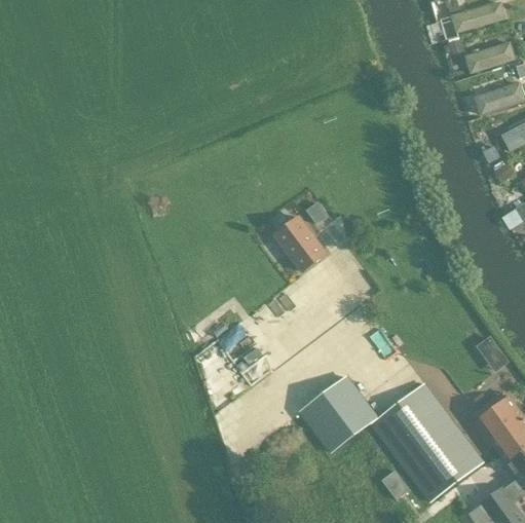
[(452,14),(456,30),(503,16),(499,1),(452,14)]
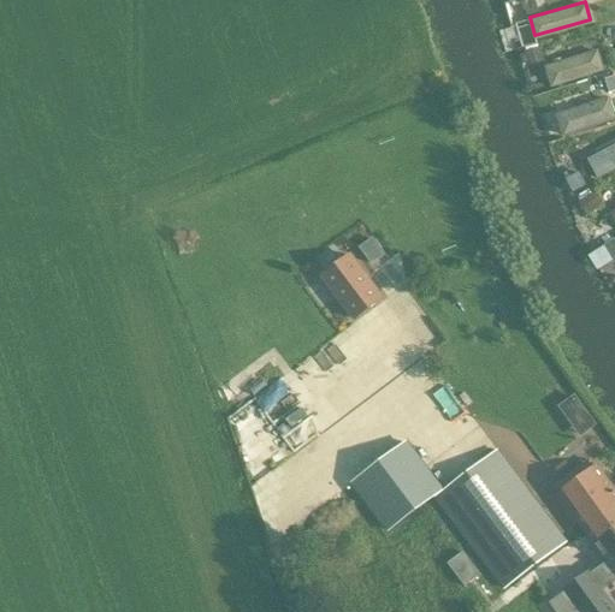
[(544,64),(550,85),(603,71),(596,48),(544,64)]
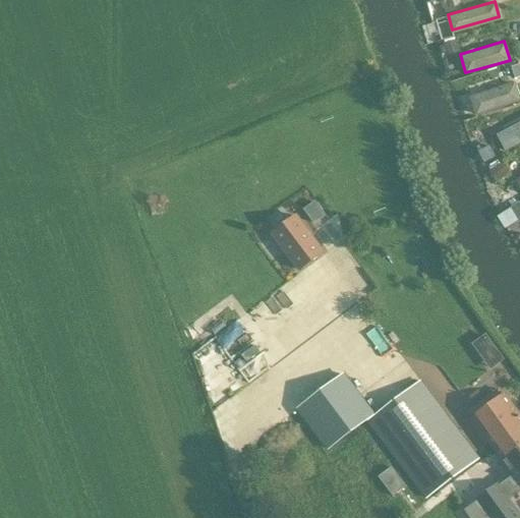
[(469,95),(475,114),(519,99),(519,96),(515,80),(469,95)]
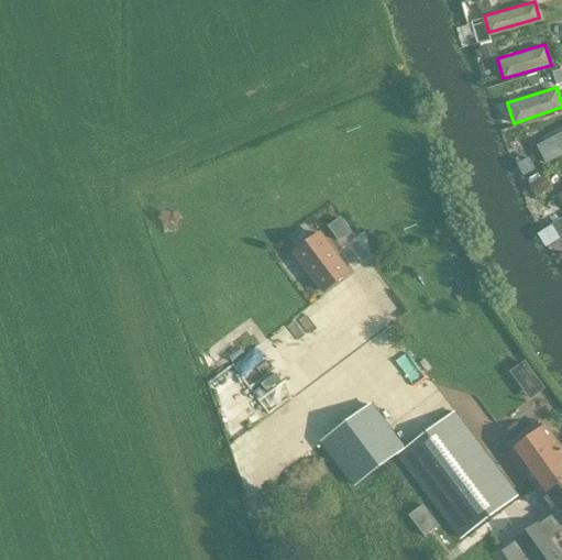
[(561,134),(530,152),(538,167),(561,154),(561,134)]
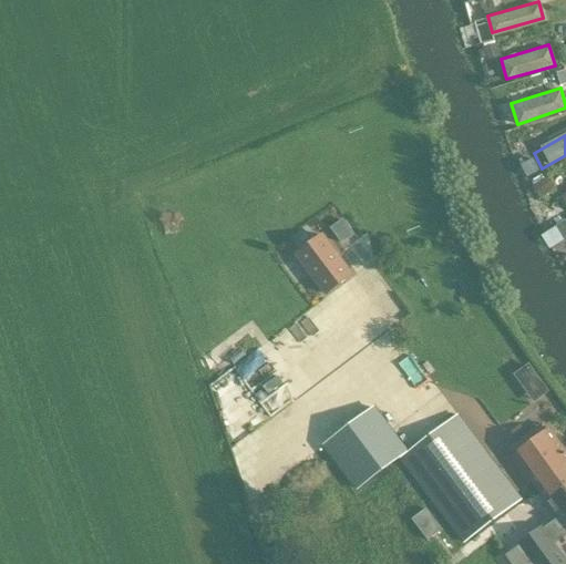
[(347,273),(321,236),(300,252),(326,287),(347,273)]
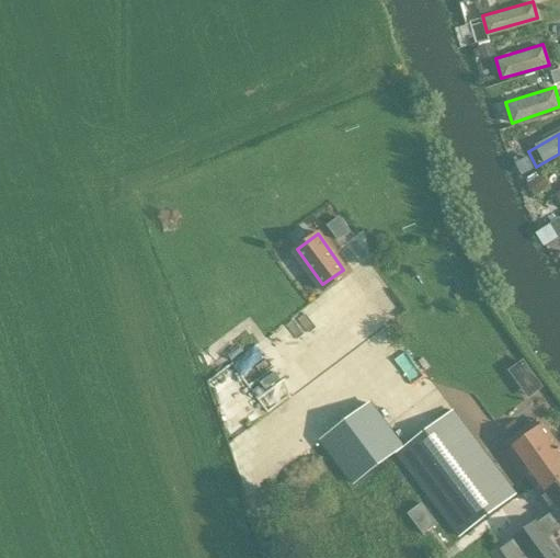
[(369,402),(319,440),(351,482),(401,445),(369,402)]
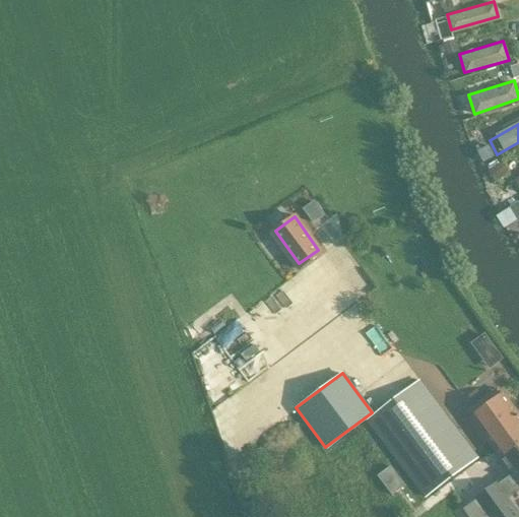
[(419,380),(360,426),(368,435),(376,429),(434,505),(484,466),(419,380)]
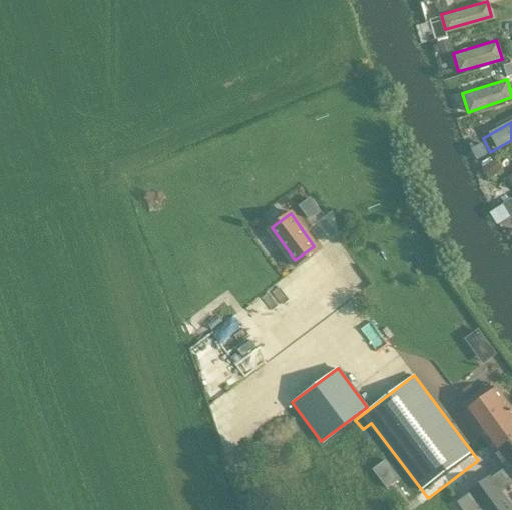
[(488,441),(511,424),(511,409),(496,388),(462,413),(477,434),(481,432),(488,441)]
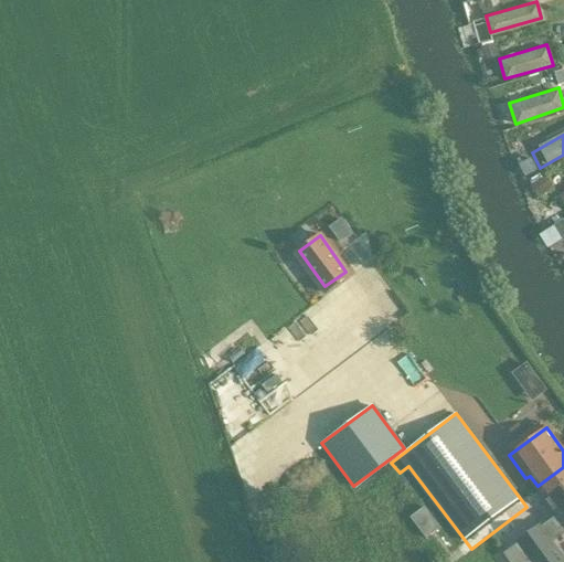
[(563,467),(538,486),(563,521),(563,467)]
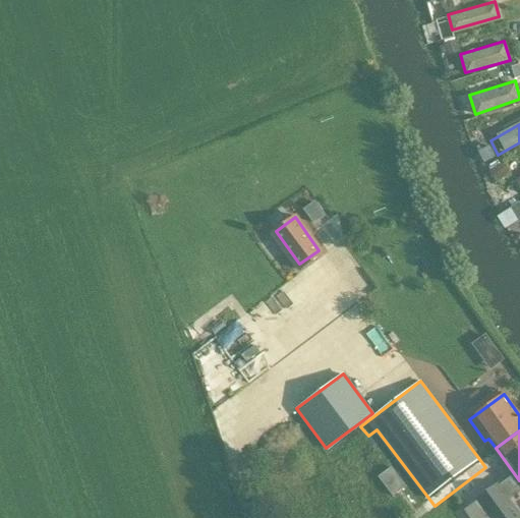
[(391,465),(378,474),(393,494),(405,484),(391,465)]
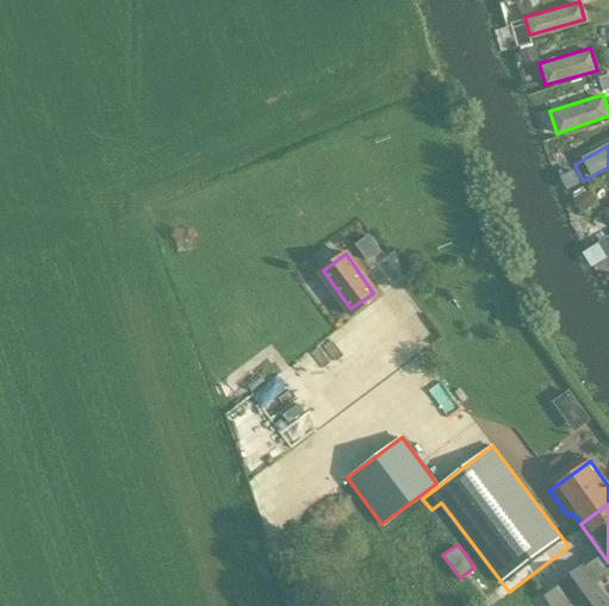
[(544,588),(555,605),(601,605),(572,568),(544,588)]
